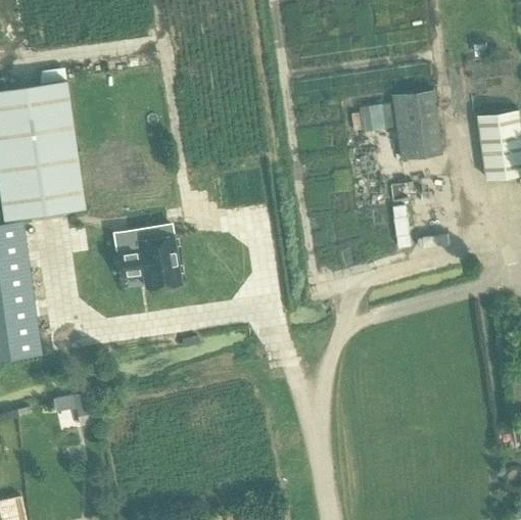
[(66,82),(0,91),(0,190),(4,220),(86,207),(66,82)]
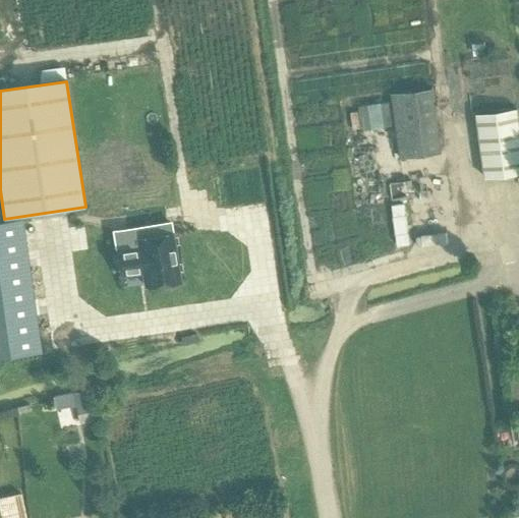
[(394,97),(403,161),(443,156),(434,91),(394,97)]
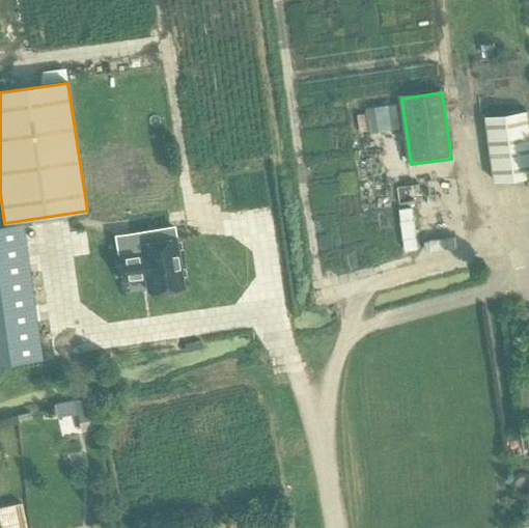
[(488,118),(493,161),(496,184),(528,178),(528,112),(488,118)]
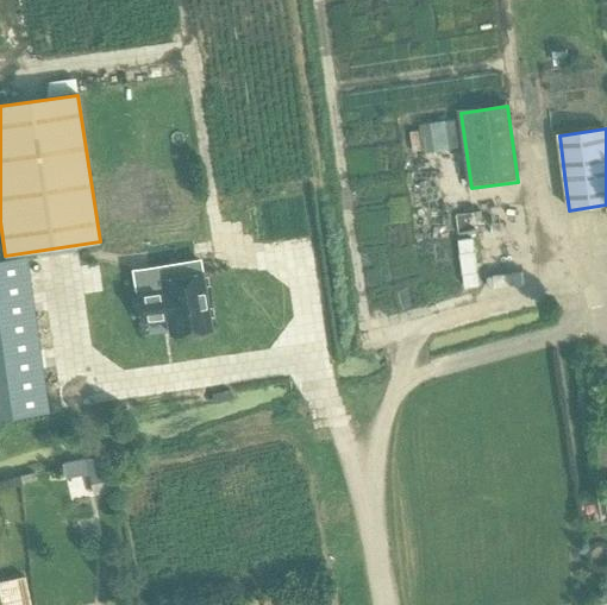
[(0,421),(49,414),(27,258),(0,260),(0,421)]
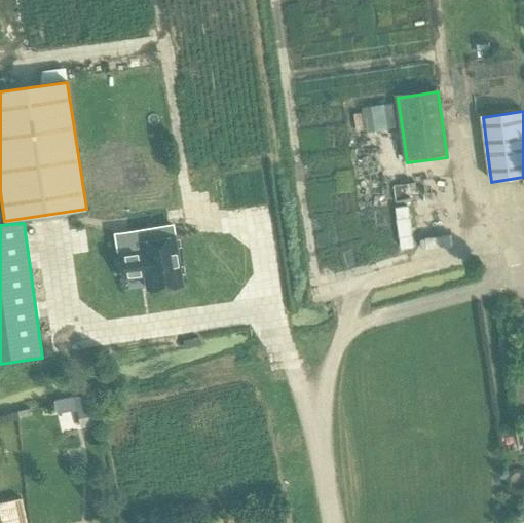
[(173,226),(116,235),(123,281),(146,276),(148,291),(182,286),(173,226)]
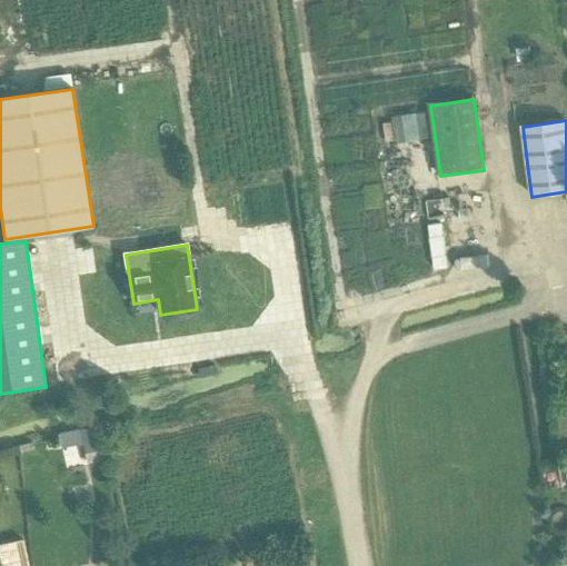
[(99,429),(81,434),(83,446),(86,456),(103,452),(99,429)]
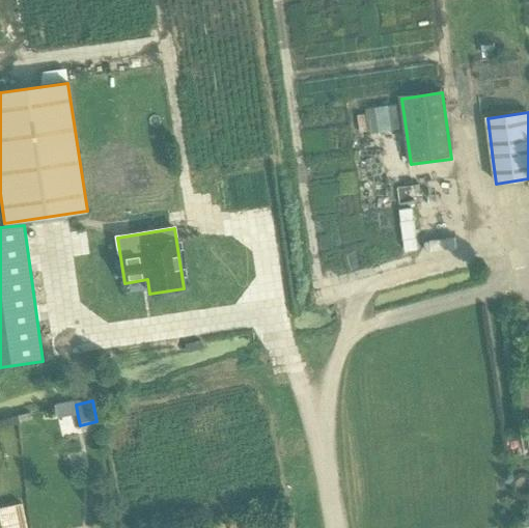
[(27,527),(23,505),(0,509),(0,520),(1,527),(27,527)]
